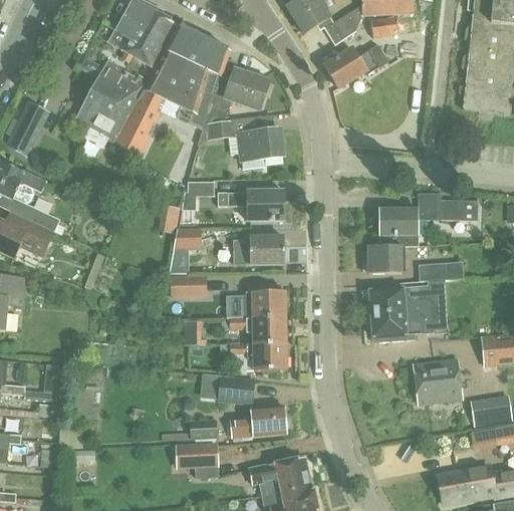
[(155,66),(178,24),(156,12),(153,10),(153,5),(143,0),(139,0),(136,2),(134,1),(119,29),(118,28),(111,41),(151,64),(155,66)]
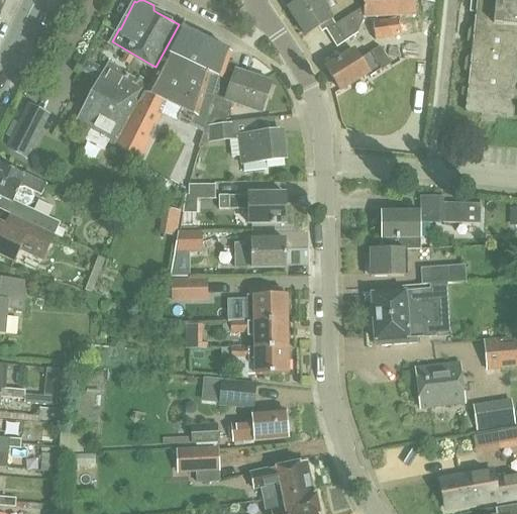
[(297,0),(288,6),(306,32),(327,19),(333,16),(332,15),(322,0),(297,0)]
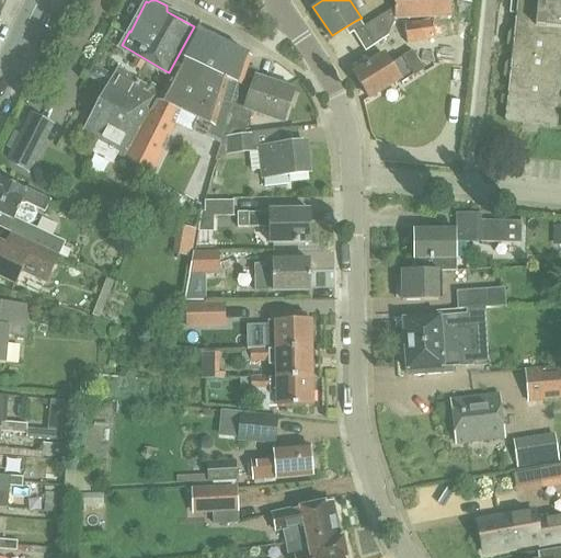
[(395,0),(395,3),(396,15),(451,13),(449,0),(395,0)]
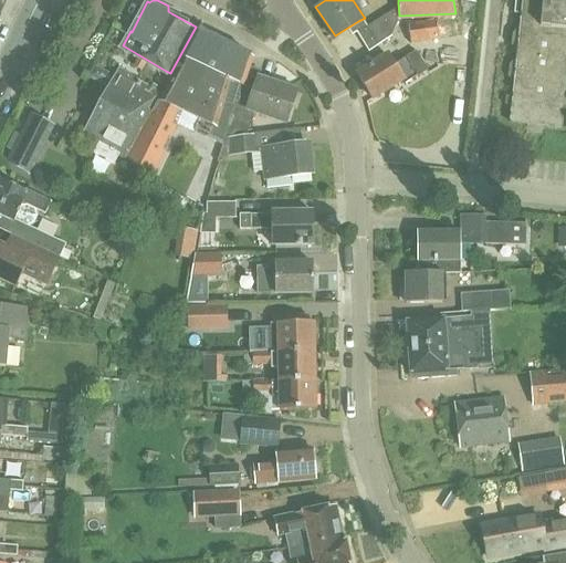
[(365,18),(358,21),(360,25),(359,30),(366,40),(370,41),(374,45),(391,33),(399,16),(398,3),(368,23),(365,18)]
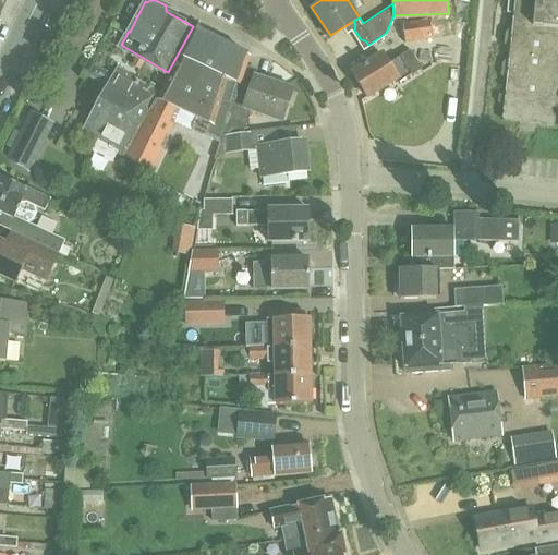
[(434,35),(431,17),(403,23),(407,40),(434,35)]
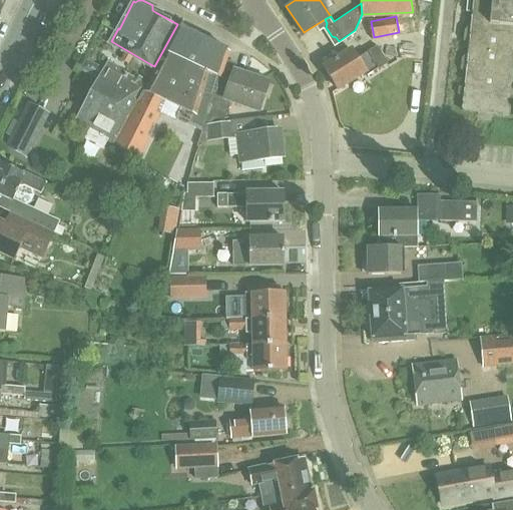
[(134,105),(115,143),(139,156),(165,99),(180,107),(176,116),(202,129),(229,49),(177,24),(154,66),(150,64),(142,81),(134,98),(131,96),(128,101),(134,105)]
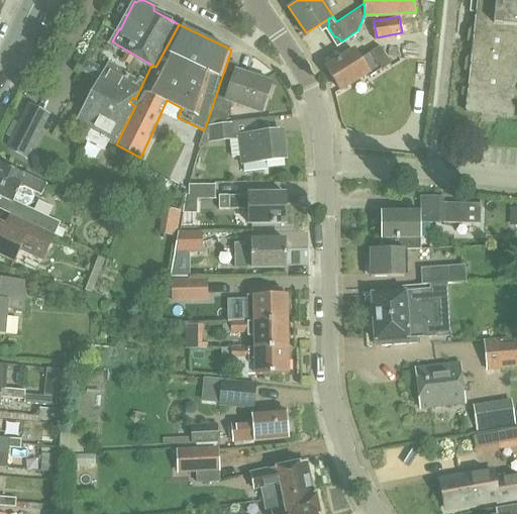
[(370,74),(390,61),(379,43),(360,56),(354,47),(326,66),(341,88),(368,70),(370,74)]
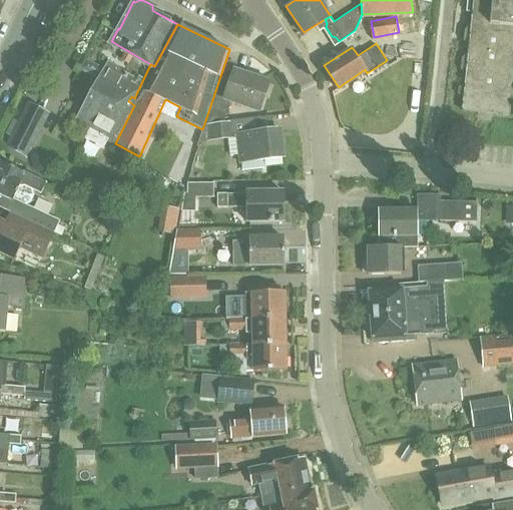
[(134,98),(142,81),(107,62),(103,68),(86,59),(81,67),(99,77),(98,78),(131,96),(134,98)]
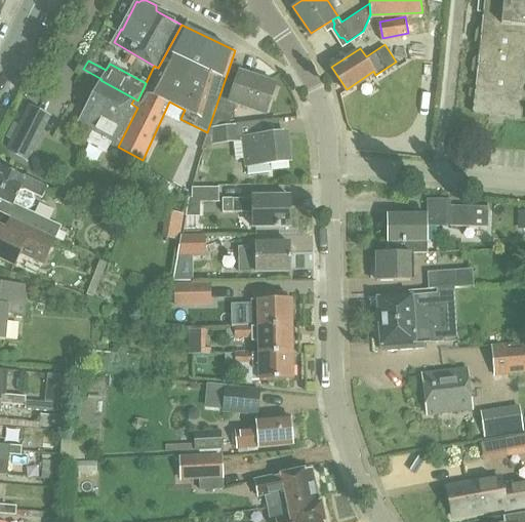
[(232,116),(237,102),(265,111),(270,95),(261,93),(267,79),(239,70),(234,86),(226,83),(216,111),(232,116)]
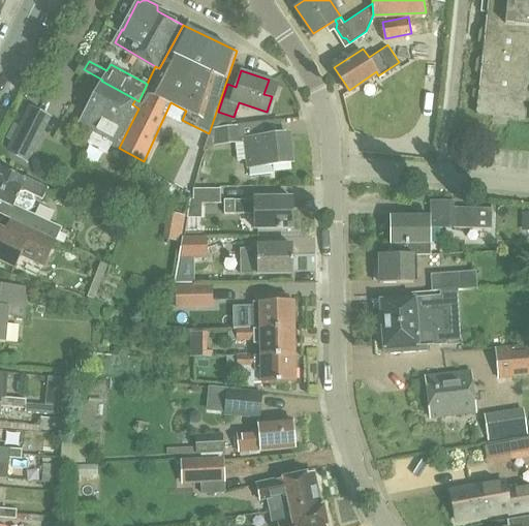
[(135,99),(101,81),(78,126),(92,133),(88,141),(106,151),(111,144),(119,148),(138,109),(132,104),(135,99)]
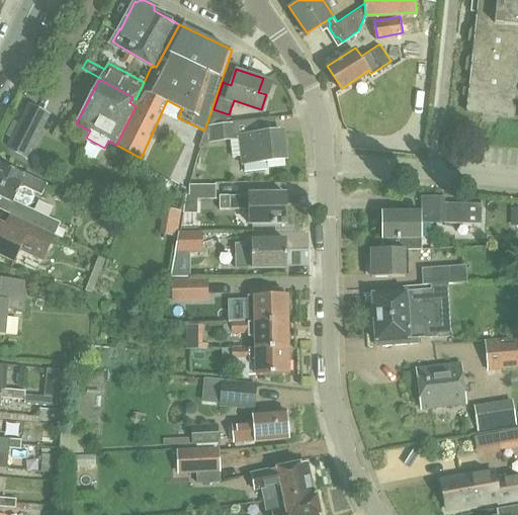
[(517,97),(490,97),(490,91),(476,90),(476,115),(517,115),(517,97)]
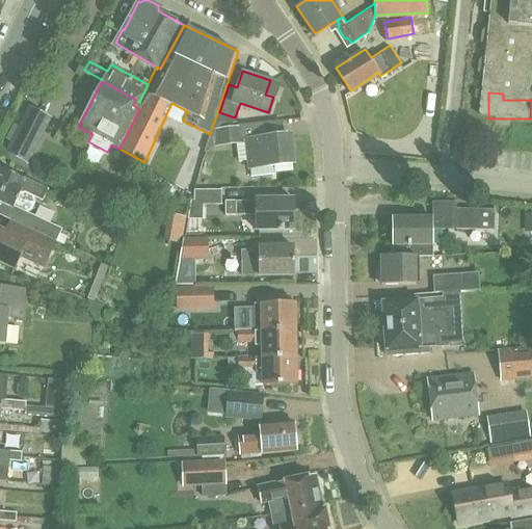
[(50,116),(29,106),(6,151),(26,161),(50,116)]
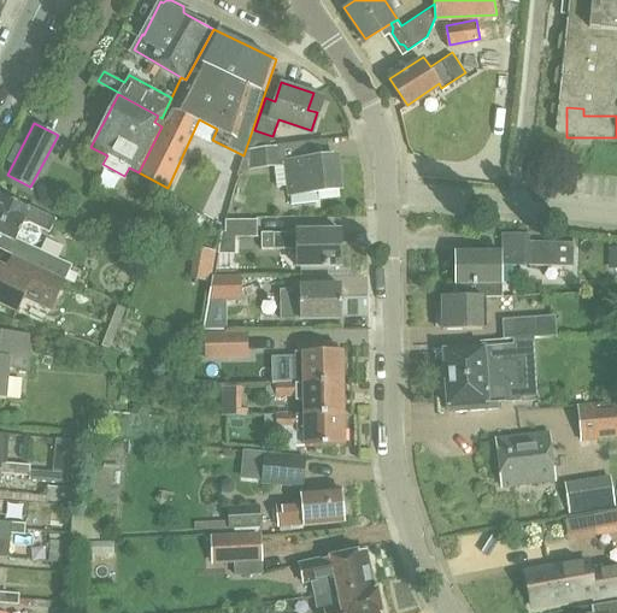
[(276,184),(289,183),(291,194),(341,187),(336,154),(286,160),(287,164),(281,164),(278,143),(247,147),(248,168),(275,165),(276,184)]
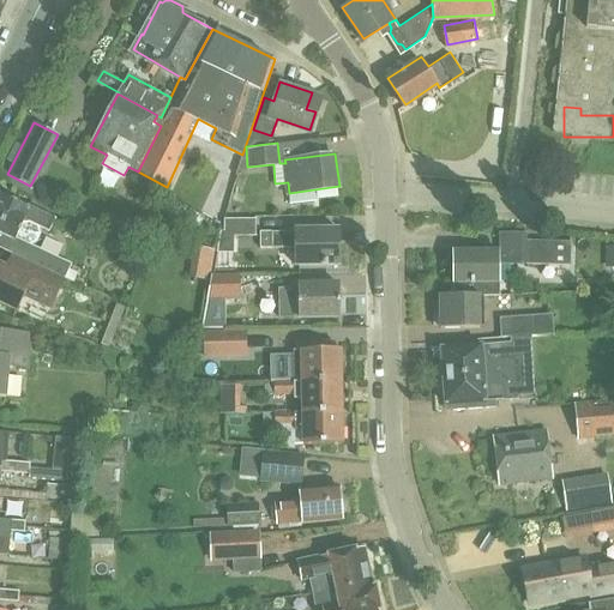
[(13,253),(64,277),(71,263),(30,243),(36,240),(41,231),(40,224),(49,229),(55,216),(28,203),(28,204),(0,191),(0,231),(10,236),(4,248),(13,253)]
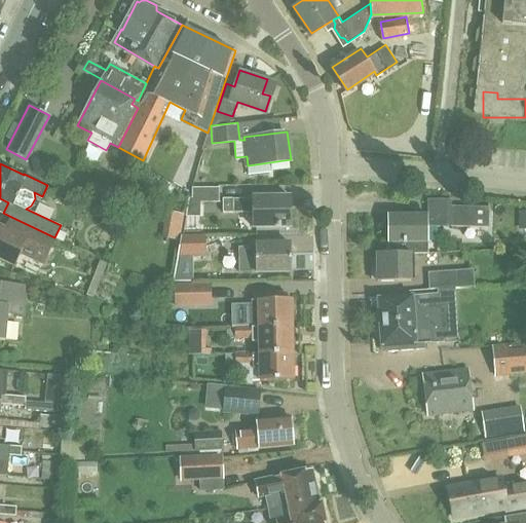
[(192,196),(188,196),(186,215),(200,215),(200,199),(219,199),(218,185),(192,186),(191,190),(192,196)]
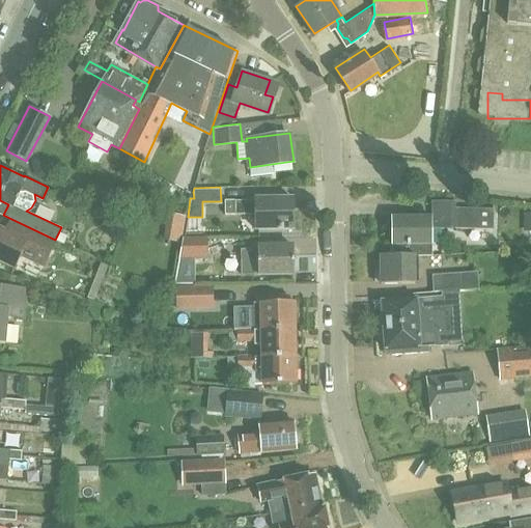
[(256,229),(295,228),(295,197),(257,197),(257,199),(235,200),(235,214),(256,214),(256,229)]
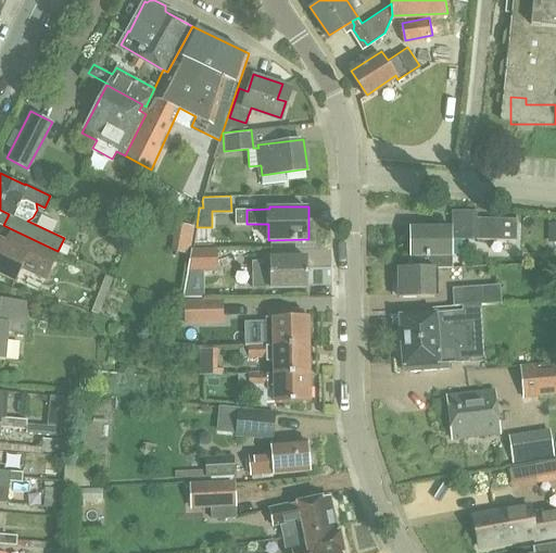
[(453,226),(411,227),(411,254),(412,254),(433,253),(433,266),(438,266),(453,266),(452,238),(465,238),(476,238),(476,236),(477,215),(477,209),(452,209),(453,226)]
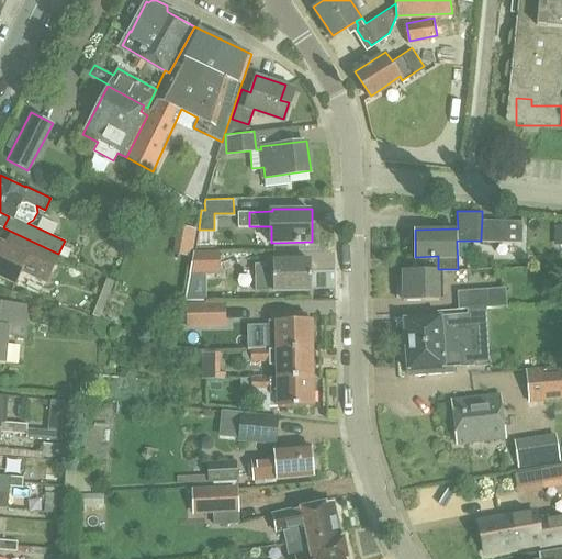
[(482,217),(481,238),(521,239),(523,219),(482,217)]
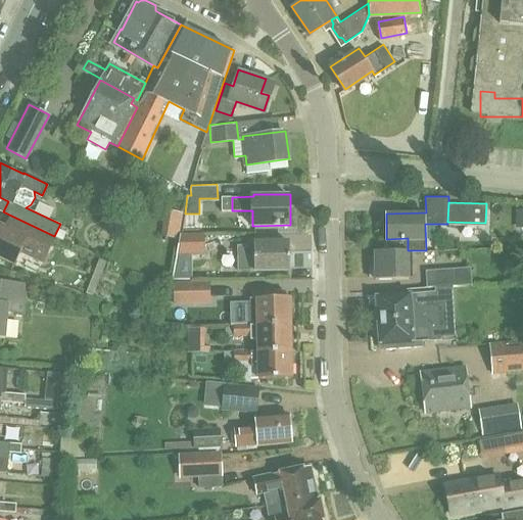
[(54,236),(11,216),(6,227),(0,224),(0,255),(14,263),(19,249),(43,261),(54,236)]
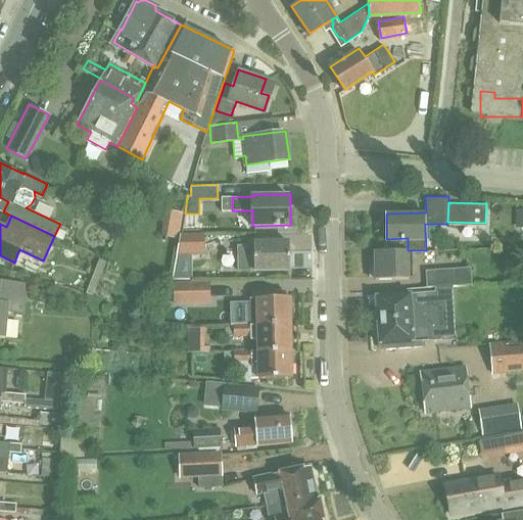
[(198,247),(198,235),(198,233),(180,233),(180,247),(182,247),(198,247)]
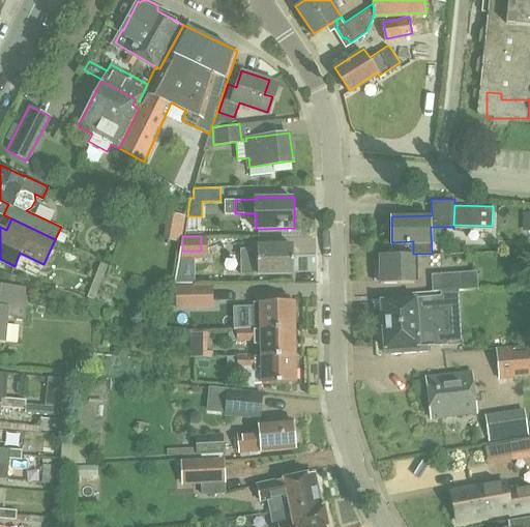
[(374,264),(374,280),(379,280),(379,282),(413,281),(413,280),(417,280),(417,254),(413,254),(413,241),(392,242),(392,253),(379,253),(379,264),(374,264)]
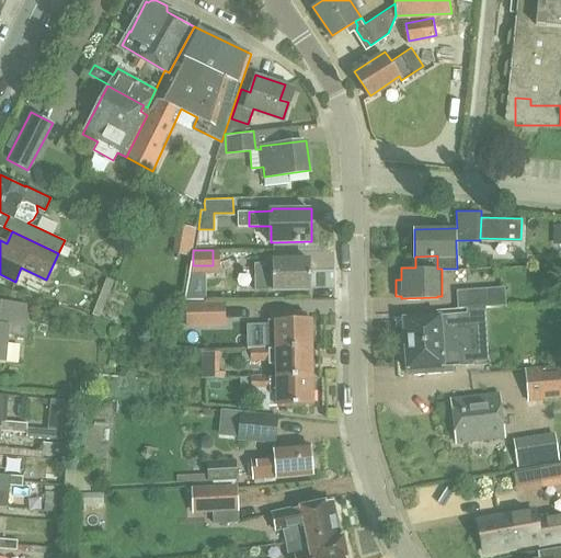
[(310,258),(266,259),(266,262),(254,262),(255,289),(311,288),(310,258)]
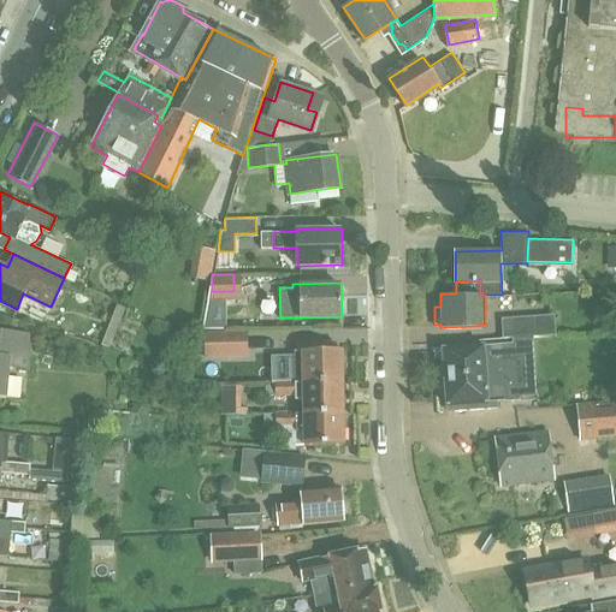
[(125,306),(112,301),(96,340),(110,345),(125,306)]
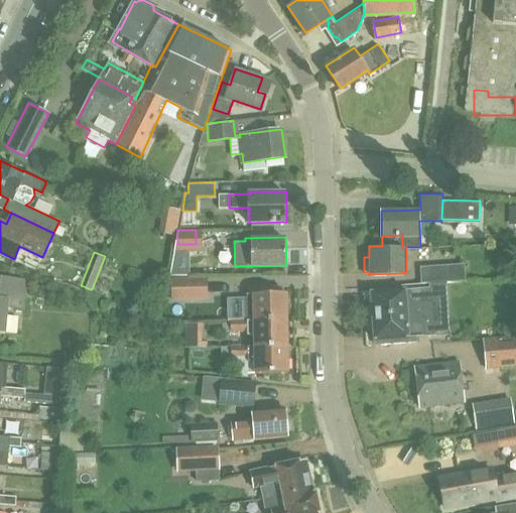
[(464,261),(439,263),(440,280),(440,281),(444,281),(465,279),(464,261)]
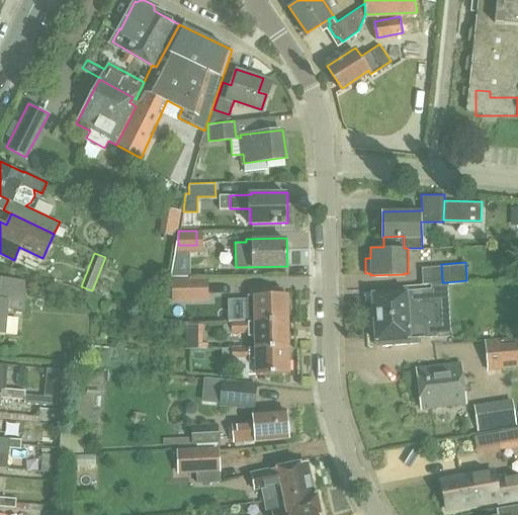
[(23,310),(25,279),(0,276),(0,333),(5,333),(7,309),(23,310)]
